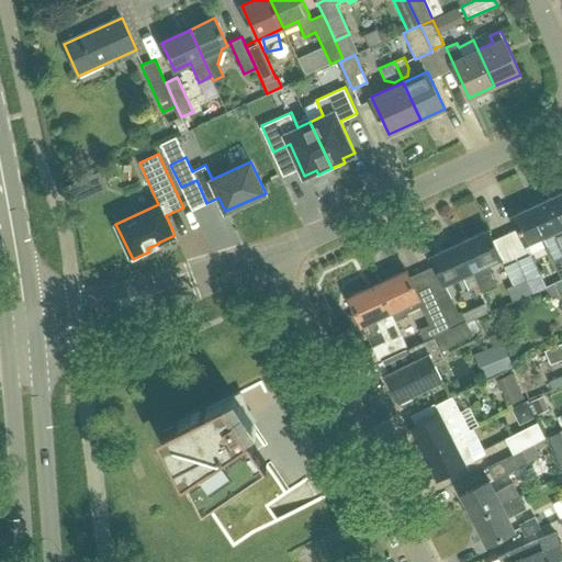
[(65,187),(68,193),(72,203),(103,189),(97,172),(65,187)]
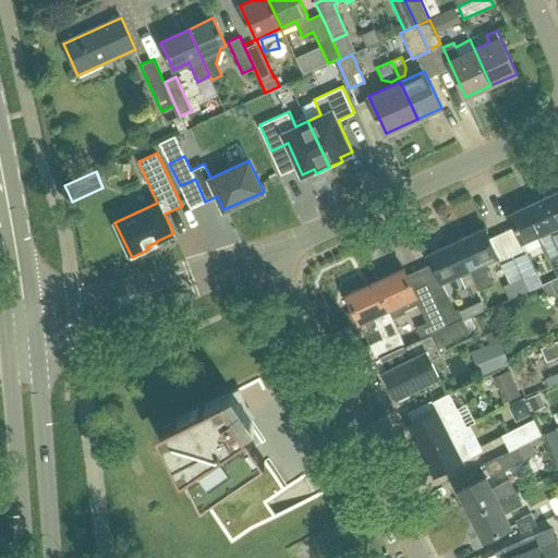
[(557,246),(557,190),(536,201),(557,246)]
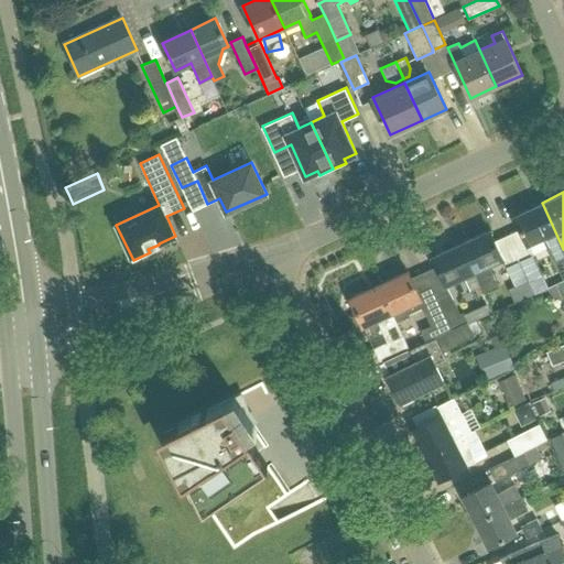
[(553,261),(563,256),(563,249),(542,203),(513,216),(527,245),(541,238),(553,261)]
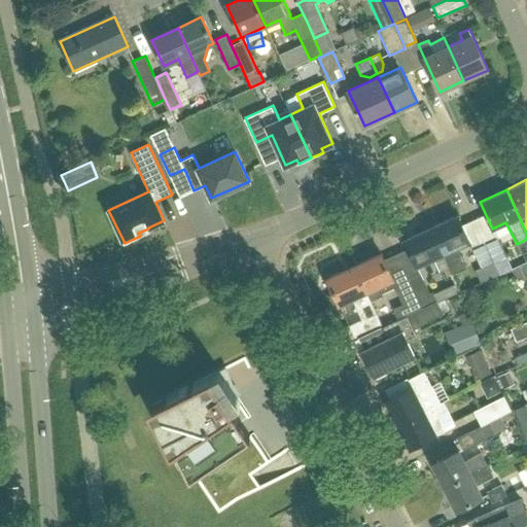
[(429,227),(448,267),(451,273),(463,267),(455,248),(468,242),(456,215),(429,227)]
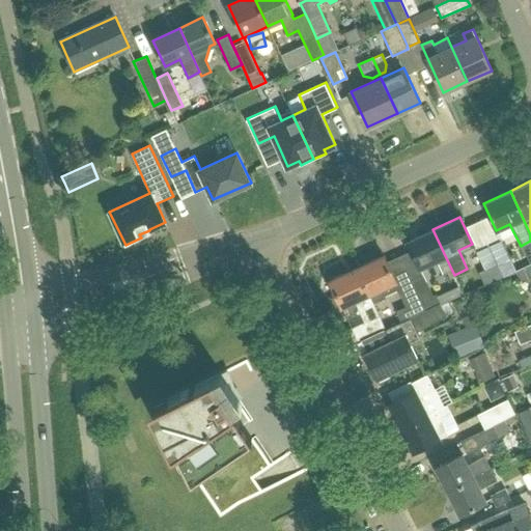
[(406,242),(418,268),(418,269),(436,260),(442,273),(451,269),(432,229),(406,242)]
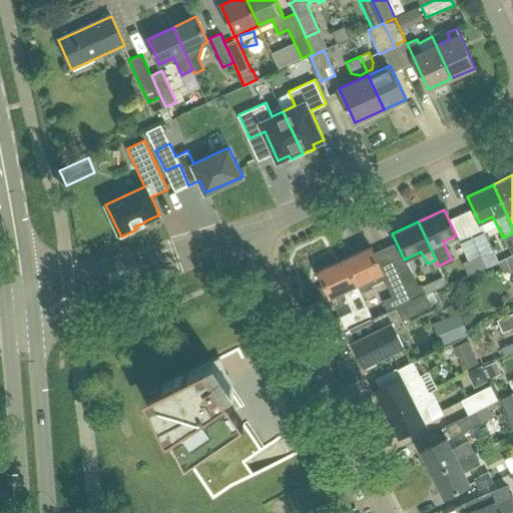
[(480,255),(485,268),(497,263),(492,250),(493,249),(485,231),(472,237),(480,255)]
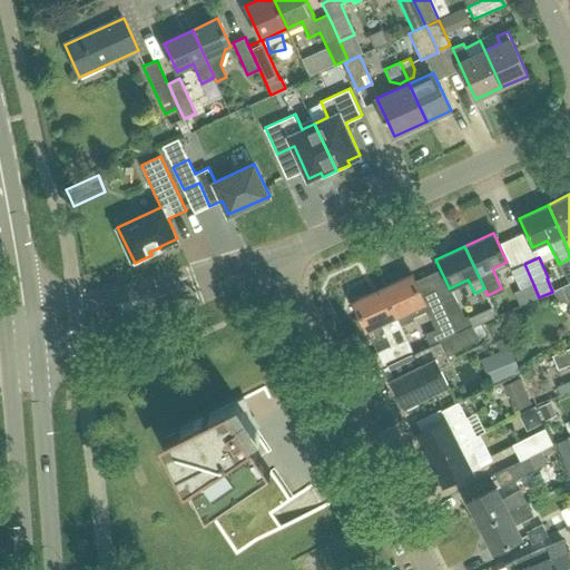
[(524,264),(511,271),(520,291),(533,284),(524,264)]
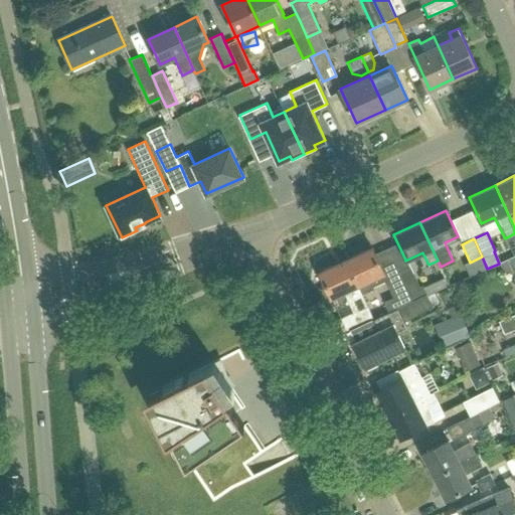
[(357,286),(358,286),(362,295),(373,289),(373,288),(386,282),(393,297),(384,301),(388,311),(389,312),(396,308),(410,302),(393,265),(381,271),(370,247),(345,260),(357,286)]
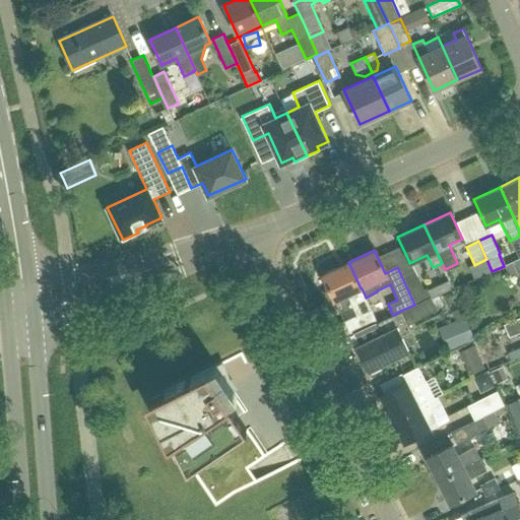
[(348,262),(322,274),(334,301),(348,295),(358,316),(344,322),(349,333),(376,321),(366,298),(362,288),(361,288),(348,262)]
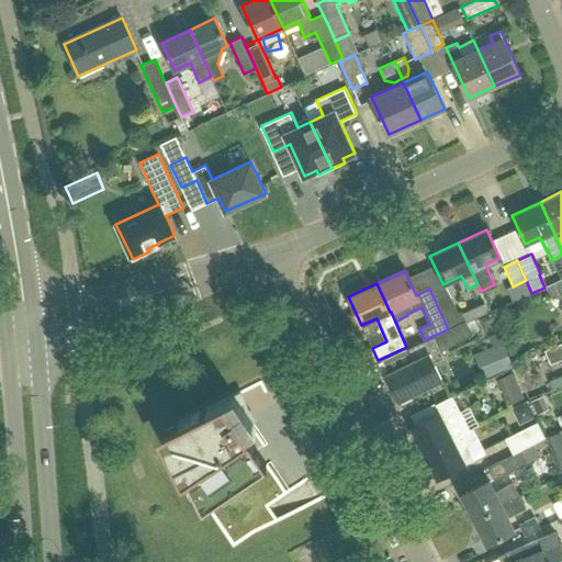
[(442,283),(429,289),(448,329),(462,323),(448,291),(445,292),(441,285),(442,284),(442,283)]
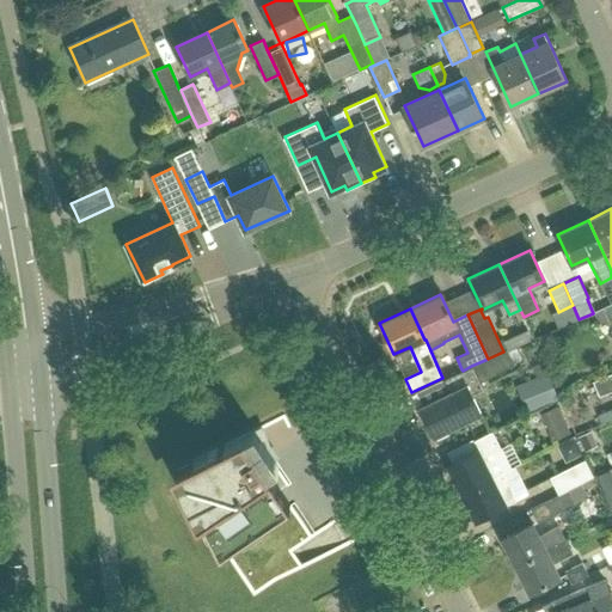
[(446,430),(461,423),(479,414),(472,397),(483,391),(479,384),(514,366),(507,350),(503,352),(488,359),(471,366),(463,371),(461,369),(441,380),(447,393),(418,408),(433,438),(434,436),(436,439),(447,434),(446,430)]
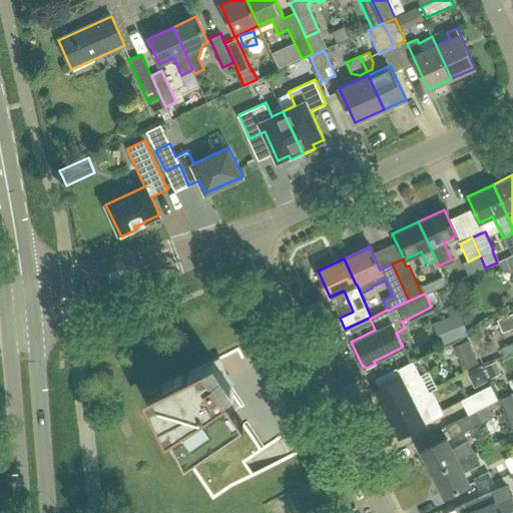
[(512,313),(497,320),(502,333),(512,328),(512,313)]
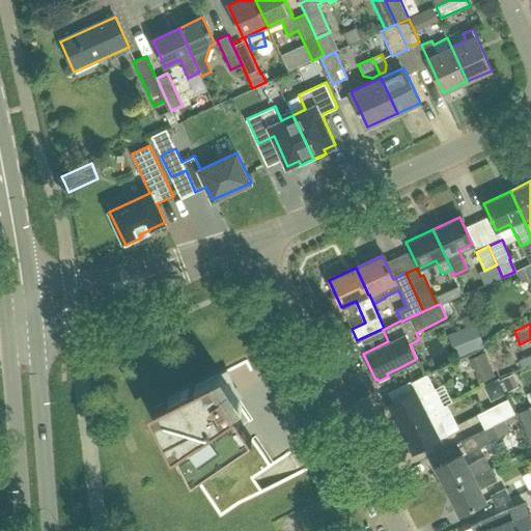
[(459,356),(481,346),(472,325),(450,335),(459,356)]
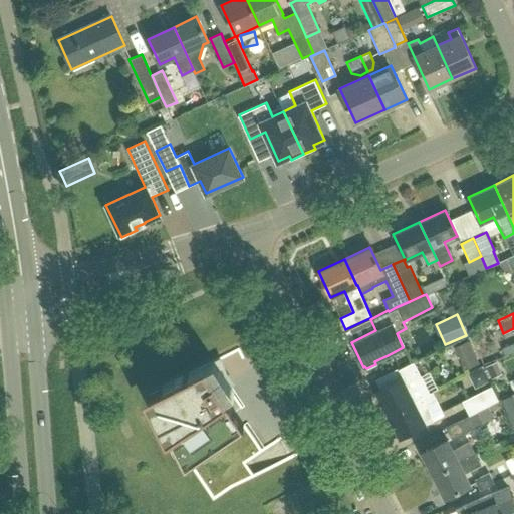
[(255,345),(252,339),(251,339),(242,343),(242,344),(245,350),(246,350),(255,346),(255,345)]
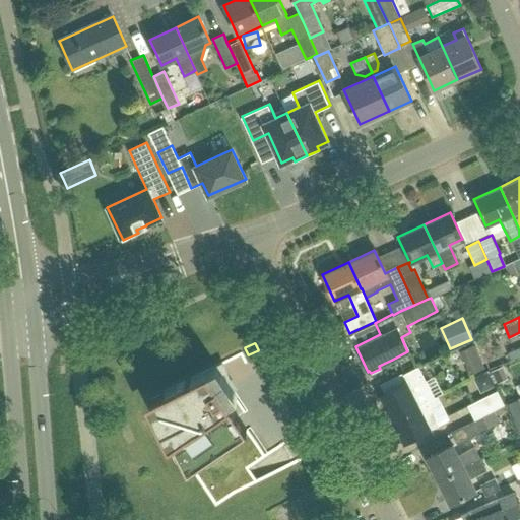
[(469,374),(483,368),(473,345),(459,351),(469,374)]
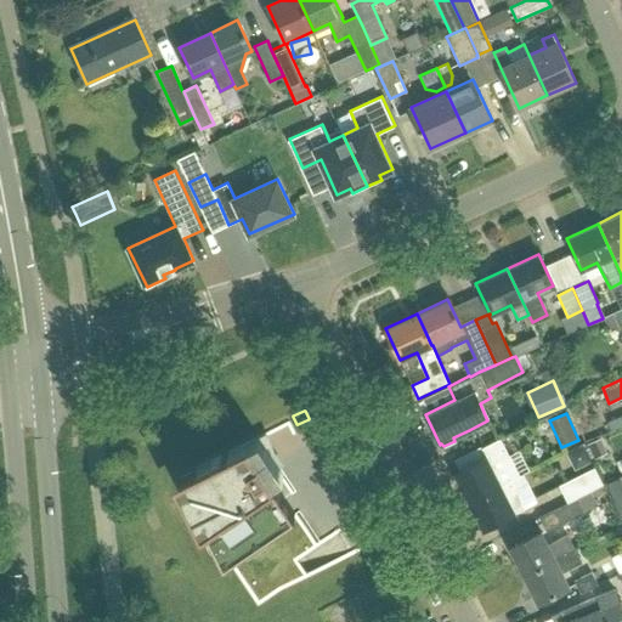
[(273,458),(270,453),(264,436),(265,436),(264,435),(181,476),(224,561),(228,559),(294,514),(295,514),(270,475),(281,468),(273,458)]
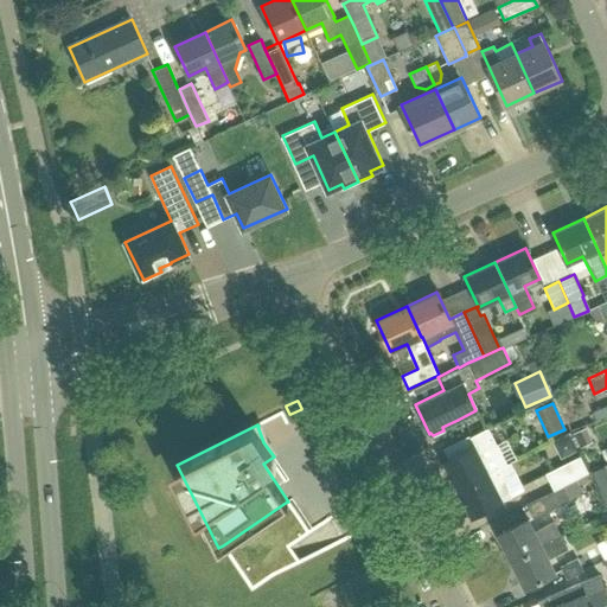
[(510,462),(510,461),(506,464),(489,427),(468,436),(474,447),(443,462),(457,490),(510,462)]
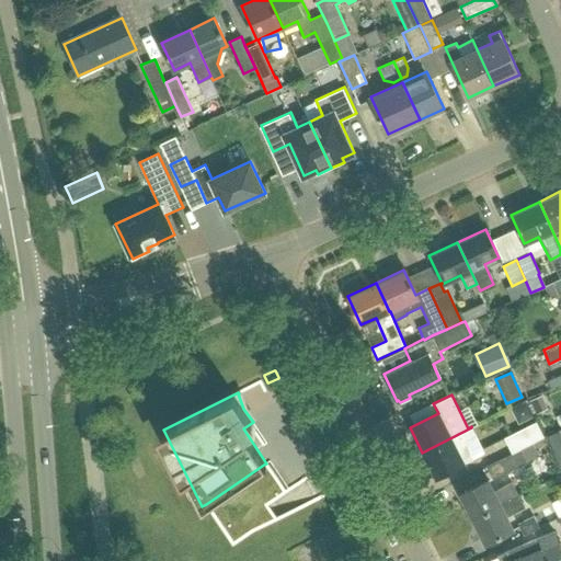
[(511,453),(527,445),(542,437),(535,421),(503,437),(511,453)]
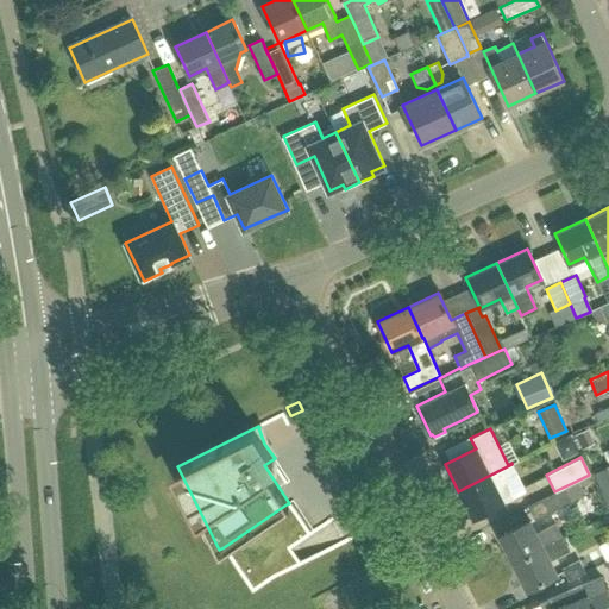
[(512,464),(458,491),(472,518),(513,497),(506,478),(516,473),(512,464)]
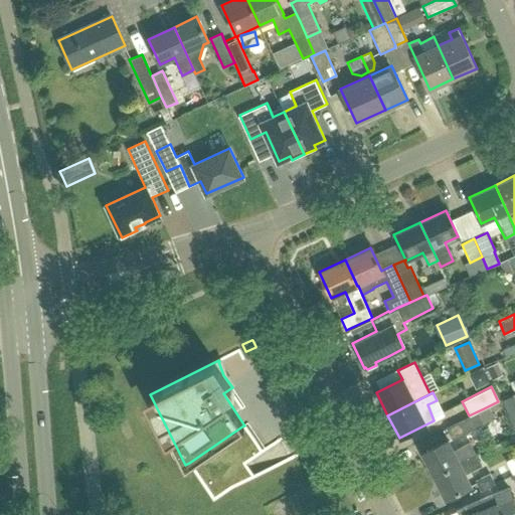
[(469,415),(446,427),(452,440),(489,420),(484,408),(469,415)]
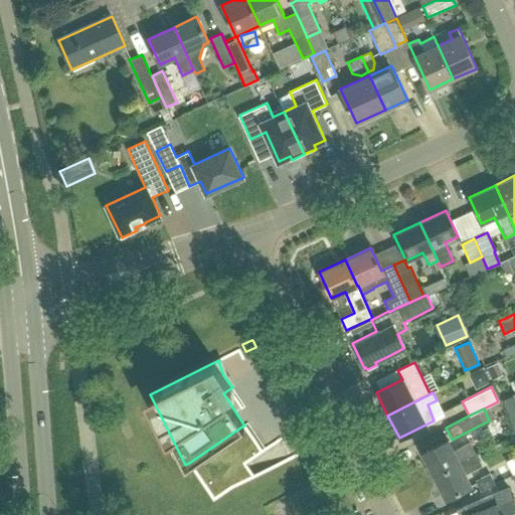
[(423,428),(427,440),(445,435),(441,423),(423,428)]
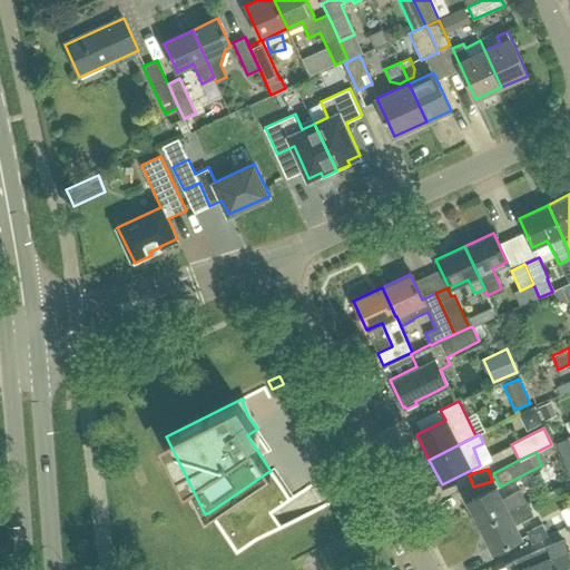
[(290,500),(269,471),(209,512),(236,552),(256,540),(279,528),(271,513),(290,500)]
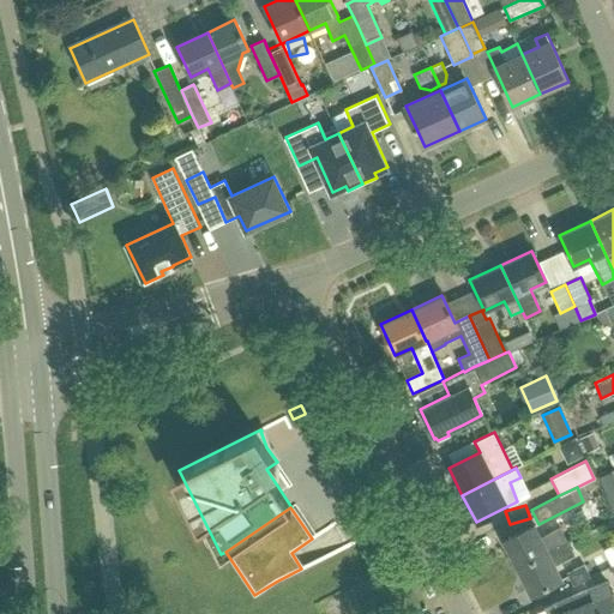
[(564,543),(558,530),(540,540),(533,524),(501,540),(516,569),(564,543)]
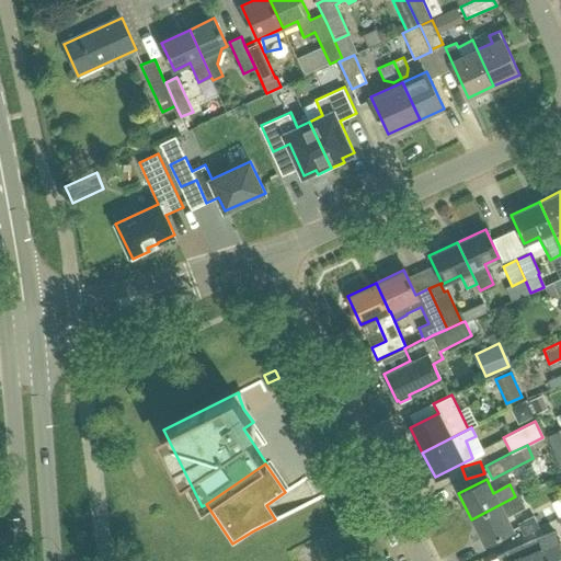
[(515,496),(471,519),(483,545),(512,529),(505,516),(522,508),(515,496)]
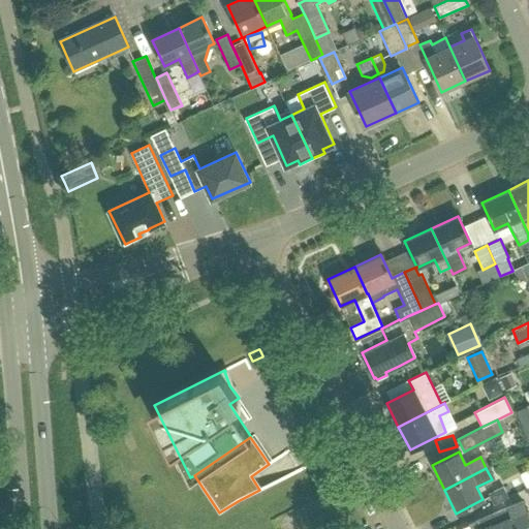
[(494,505),(508,497),(518,492),(512,481),(503,486),(488,494),(494,505)]
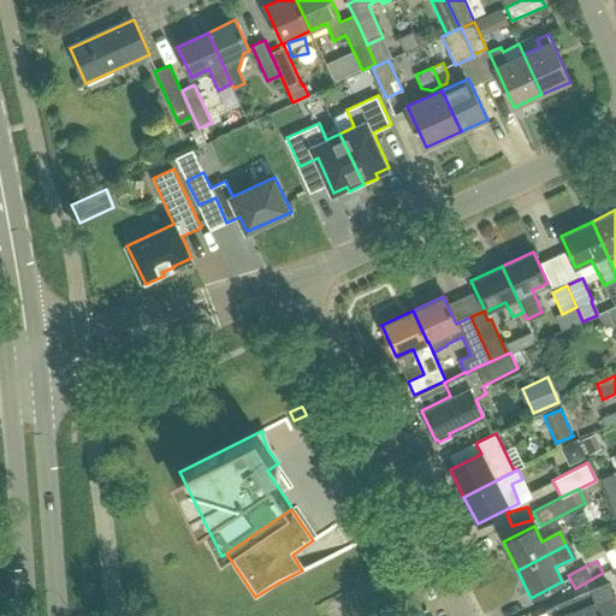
[(615,615),(615,603),(608,584),(551,606),(555,615),(615,615)]
